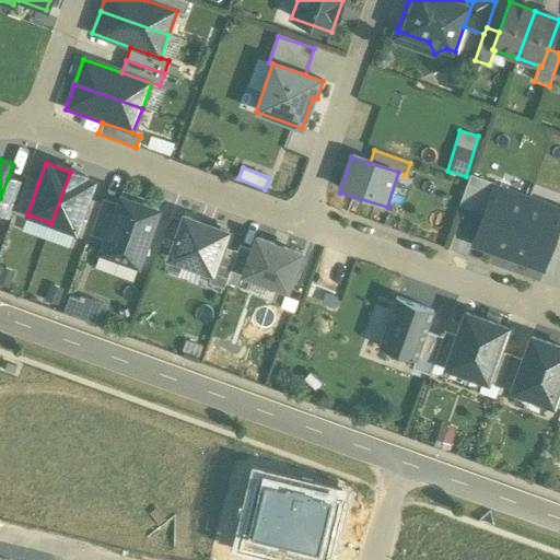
[(70,172),(51,223),(76,231),(88,198),(94,181),(70,172)]
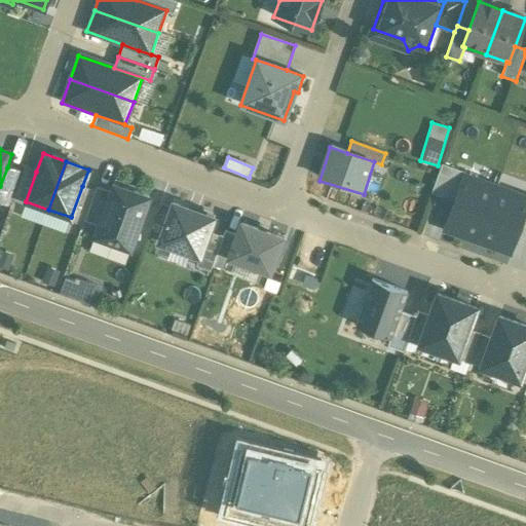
[(455,200),(464,175),(465,173),(442,164),(431,192),(455,200)]
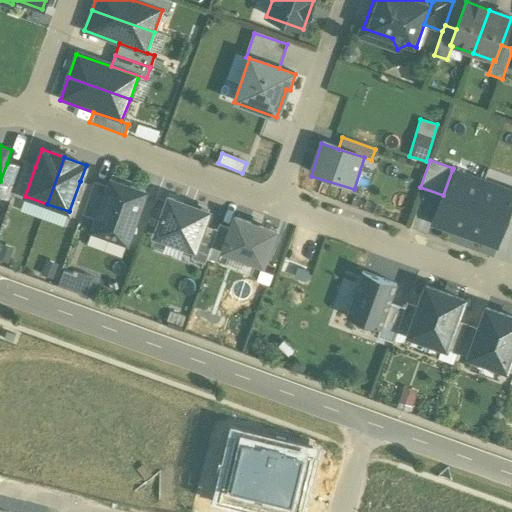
[(23,168),(7,163),(0,181),(0,196),(11,200),(23,168)]
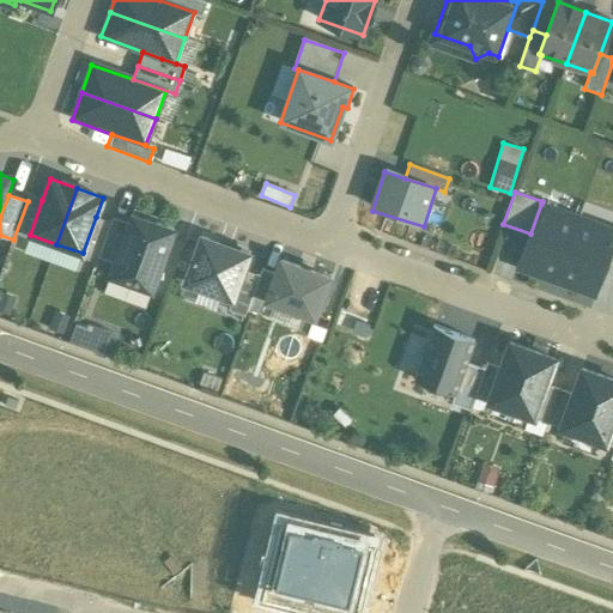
[(29,238),(30,235),(42,200),(30,195),(16,235),(29,238)]
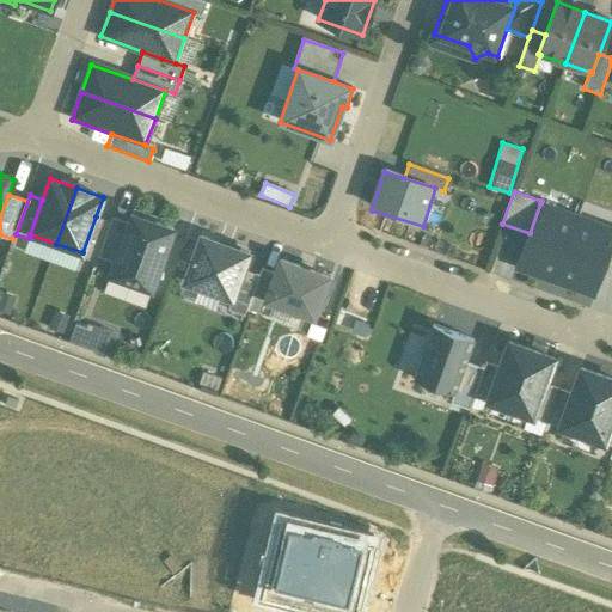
[(555,282),(579,218),(540,203),(530,233),(516,268),(555,282)]
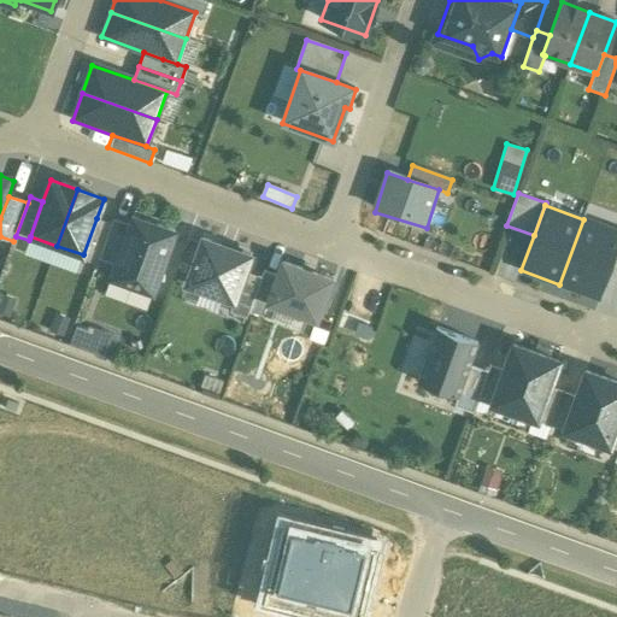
[(177,230),(131,215),(128,224),(115,263),(110,277),(154,293),(177,230)]
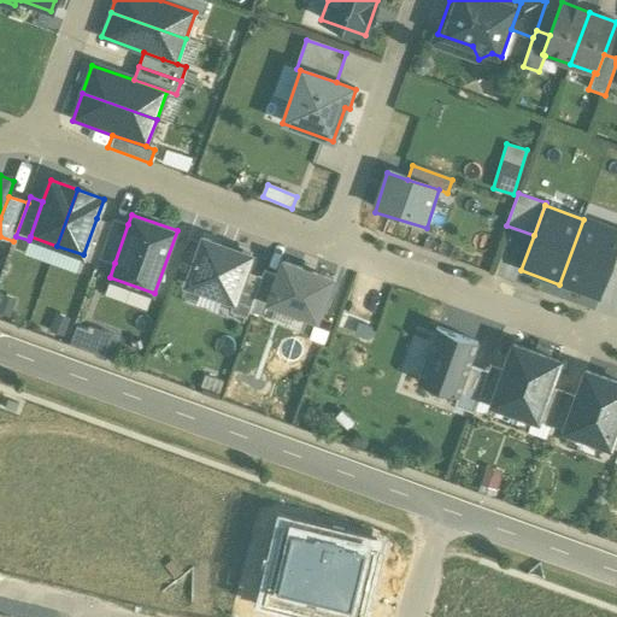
[(97,218),(83,254),(82,259),(97,265),(99,258),(111,224),(97,218)]
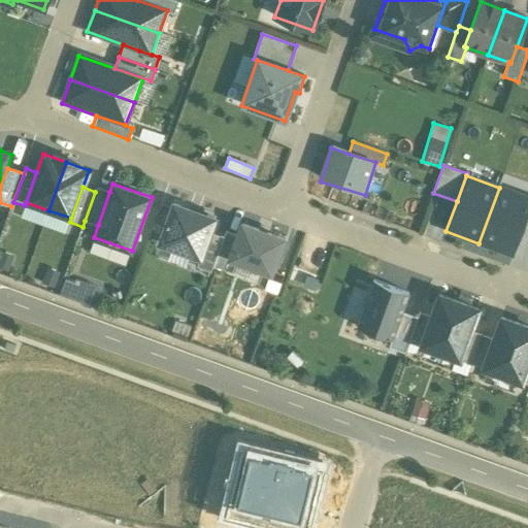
[(97,188),(85,221),(98,225),(109,192),(97,188)]
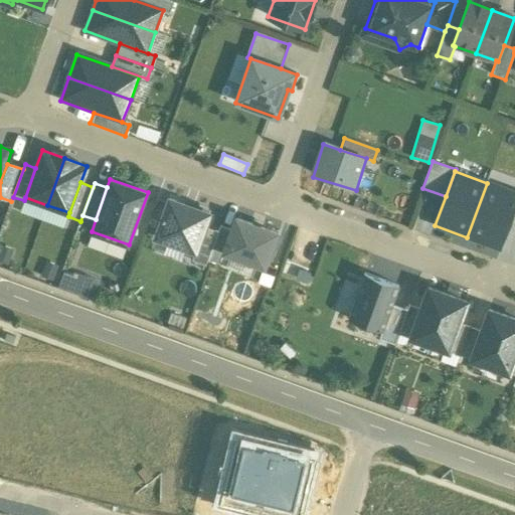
[(499,249),(510,220),(514,205),(514,193),(487,183),(467,237),(499,249)]
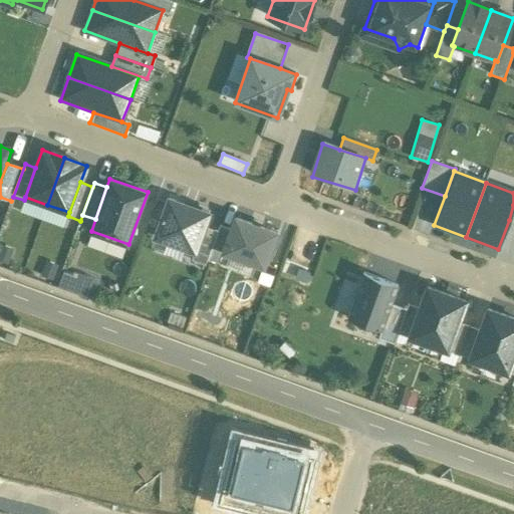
[(211,212),(168,198),(154,240),(197,254),(206,228),(211,212)]
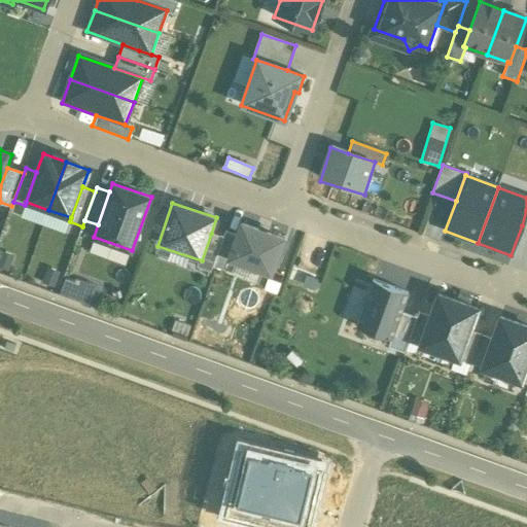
[(282,238),(240,223),(236,236),(226,260),(269,275),(282,238)]
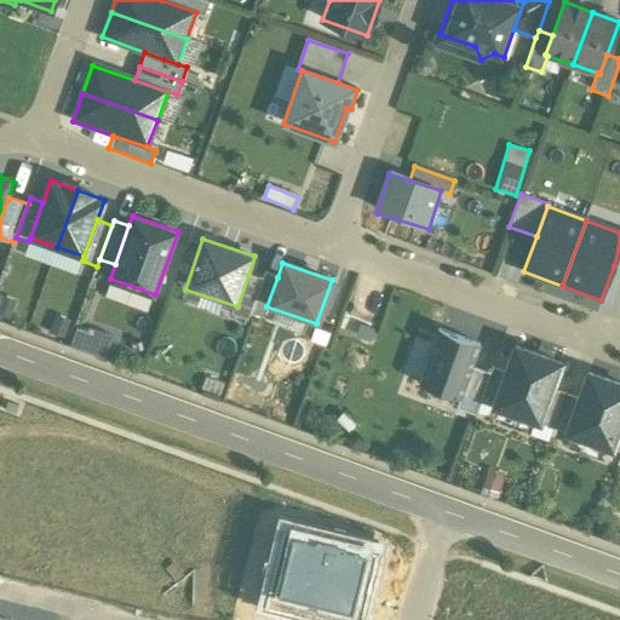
[(265,274),(263,281),(257,297),(251,314),(263,319),(277,277),(265,274)]
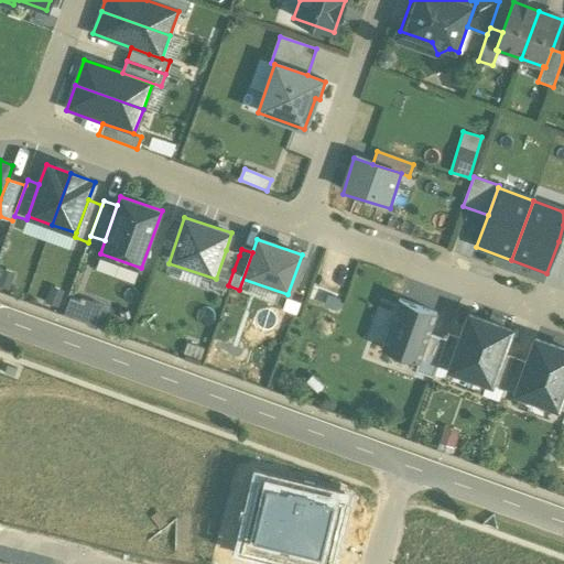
[(226,250),(216,279),(213,288),(226,292),(228,285),(234,270),(239,256),(226,250)]
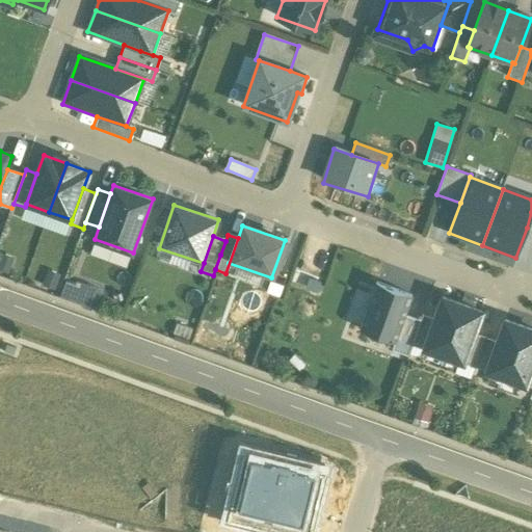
[(411,296),(378,284),(362,330),(396,342),(404,316),(411,296)]
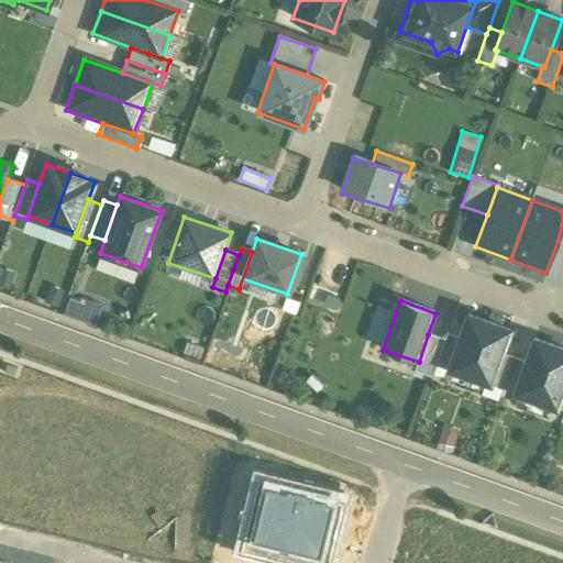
[(509,331),(467,317),(449,370),(490,385),(501,354),(509,331)]
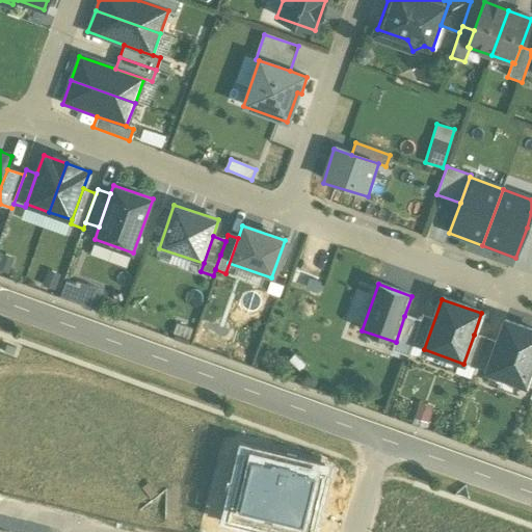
[(421,321),(404,316),(396,342),(393,351),(408,356),(413,345),(421,321)]
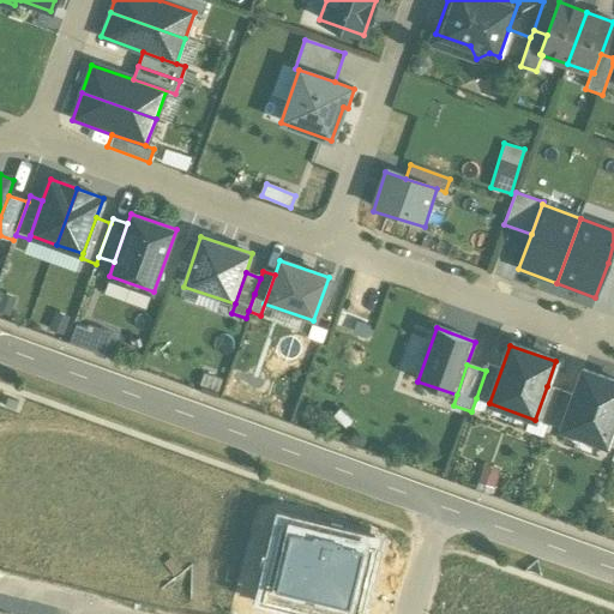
[(476,398),(489,403),(501,368),(488,365),(486,371),(476,398)]
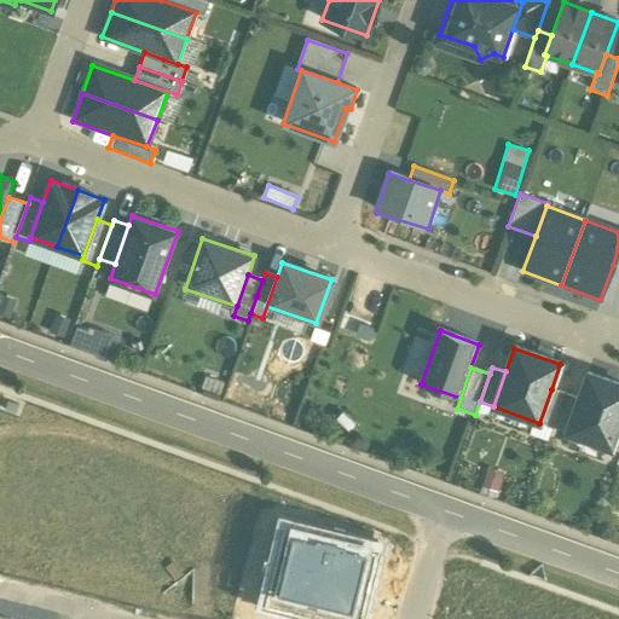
[(618,385),(588,374),(579,399),(567,433),(612,449),(618,429),(618,385)]
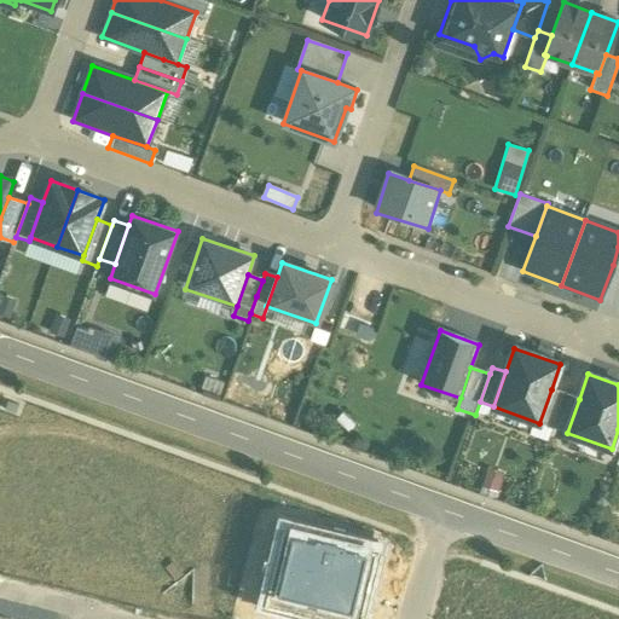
[(539,423),(553,428),(565,394),(551,389),(539,423)]
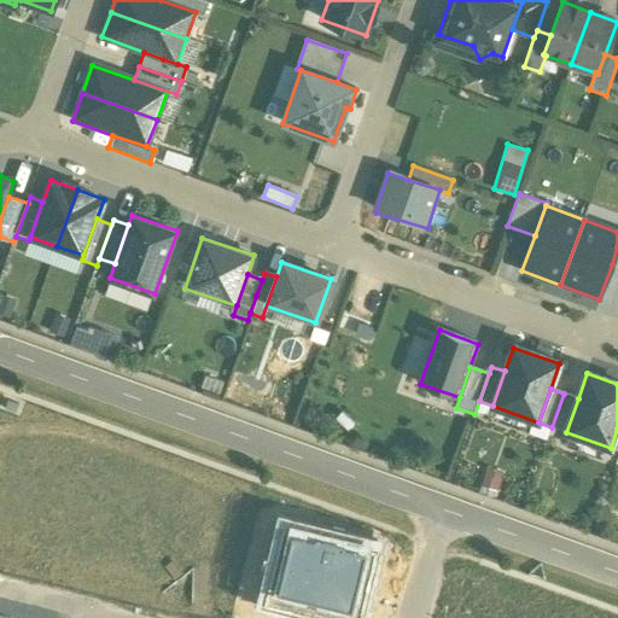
[(578,398),(564,394),(552,427),(566,432),(578,398)]
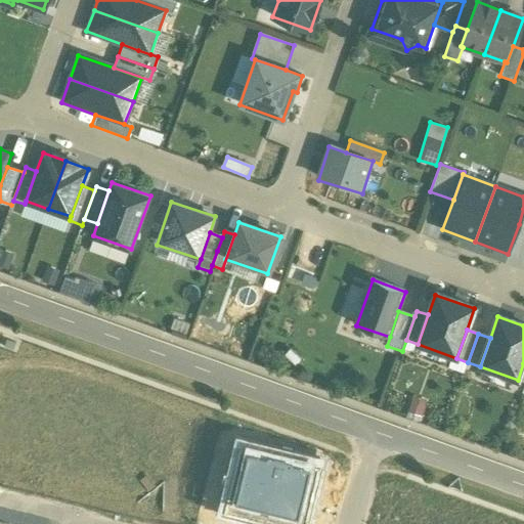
[(5,348),(14,351),(16,345),(7,342),(5,348)]
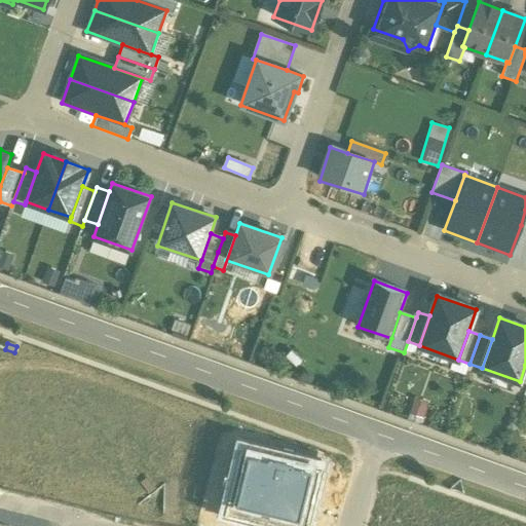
[(218,442),(212,466),(234,473),(240,448),(218,442)]
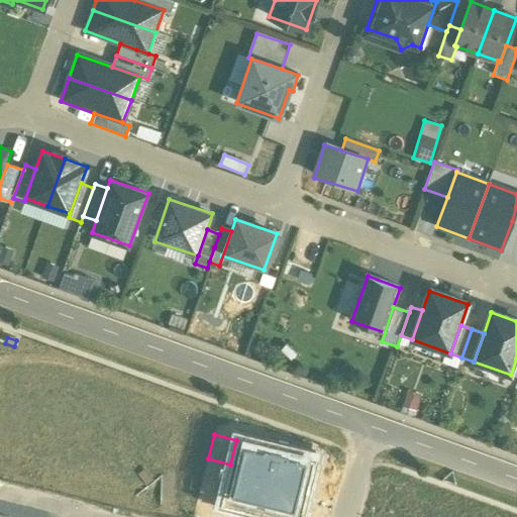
[(250,443),(236,440),(230,464),(222,497),(244,503),(242,510),(270,516),(279,516),(281,512),(301,516),(315,459),(303,456),(304,453),(287,449),(286,452),(267,447),(268,444),(251,440),(250,443)]
